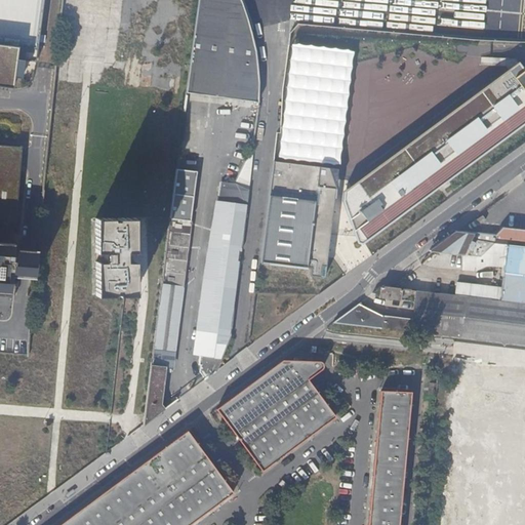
[(0,0),(0,85),(14,87),(17,58),(36,61),(43,0),(0,0)]
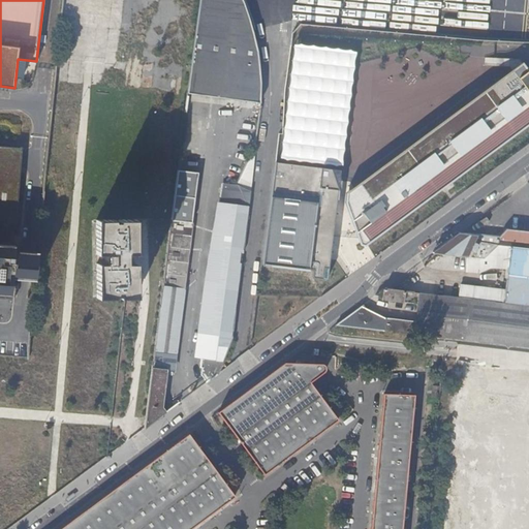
[(201,0),(193,93),(262,99),(265,79),(262,66),(261,76),(246,0),(201,0)]
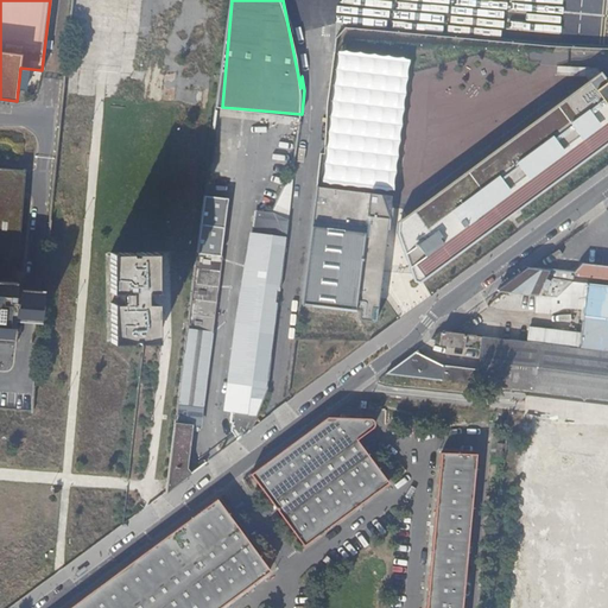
[(398,196),(396,208),(399,208),(401,189),(416,56),(344,48),(327,188),(398,196)]
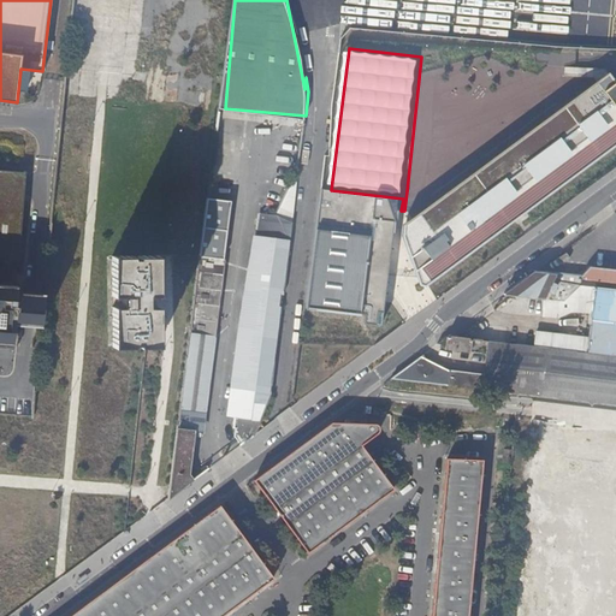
[(420,276),(427,284),(432,285),(615,147),(615,70),(412,221),(409,234),(420,276)]
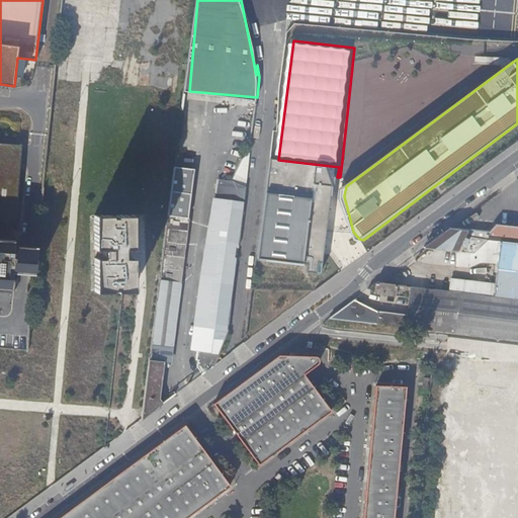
[(0,289),(12,290),(23,144),(0,142),(0,289)]
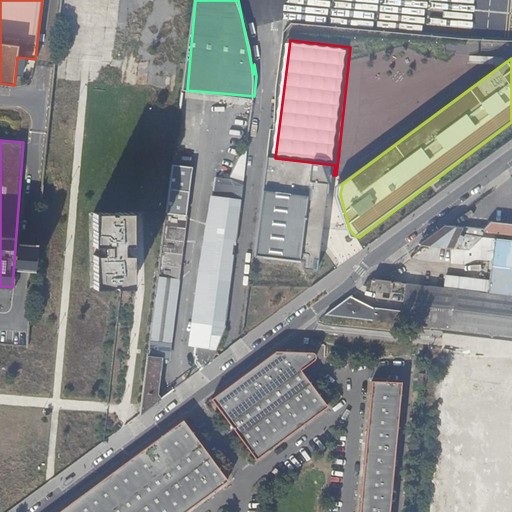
[(235,177),(244,178),(248,151),(240,150),(235,177)]
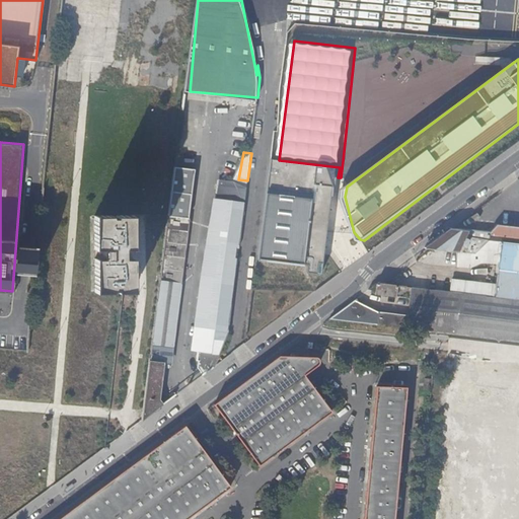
[(313,271),(321,272),(322,260),(328,261),(329,247),(331,231),(338,177),(340,167),(279,160),(270,159),(258,258),(310,265),(310,262),(313,262),(313,271)]
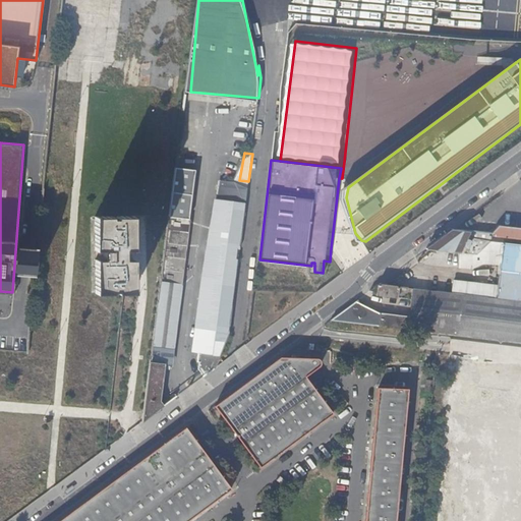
[(198,170),(176,167),(170,216),(153,348),(174,351),(198,170)]
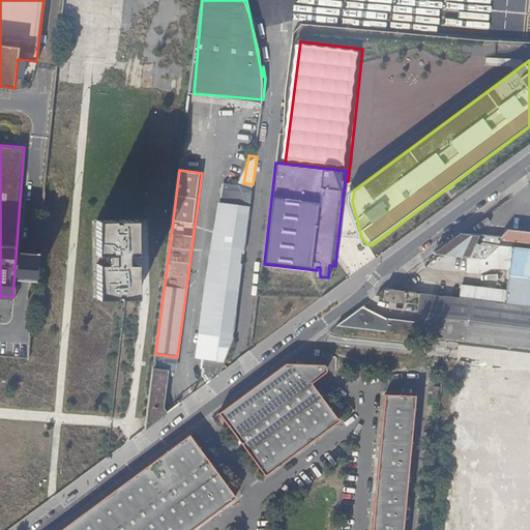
[(233,341),(251,209),(224,205),(208,281),(196,358),(202,359),(204,359),(225,362),(233,341)]
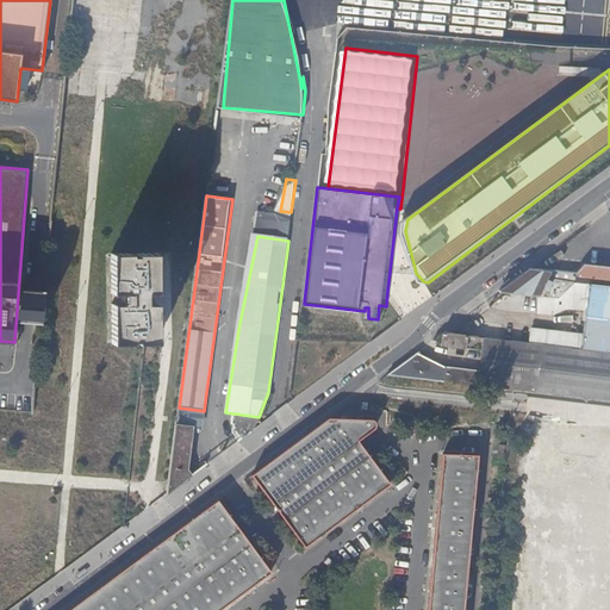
[(159,291),(157,250),(138,250),(138,253),(132,253),(132,250),(113,251),(113,291),(120,291),(122,302),(113,302),(113,341),(134,341),(134,338),(139,338),(139,341),(153,341),(159,341),(159,302),(150,302),(150,296),(150,291),(159,291)]
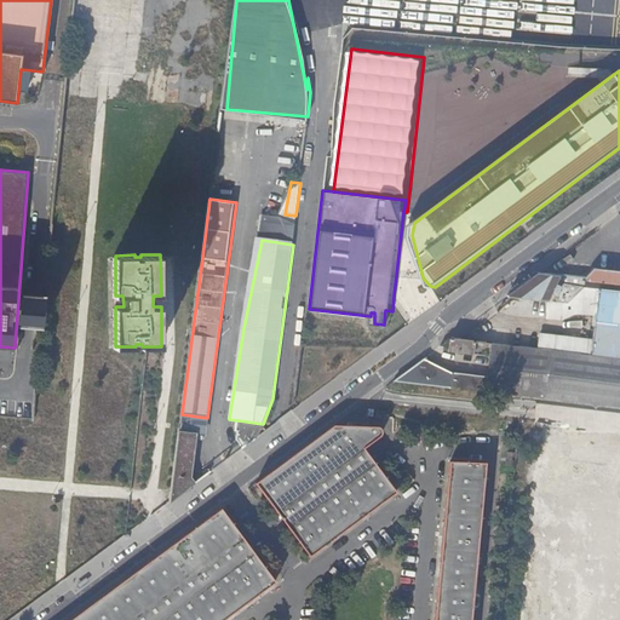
[(619,271),(595,269),(587,279),(619,281),(619,271)]
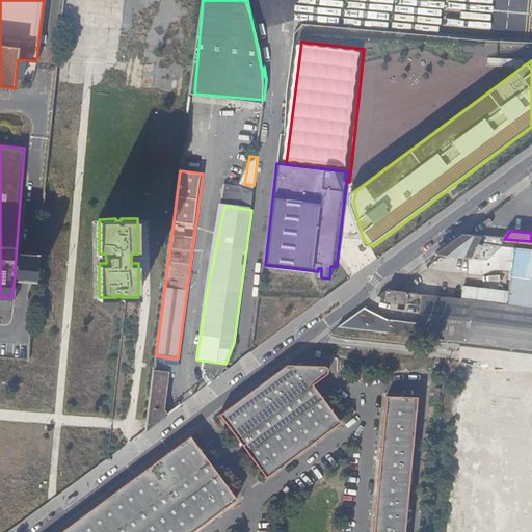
[(463,234),(436,255),(471,259),(474,253),(479,255),(480,253),(482,254),(485,247),(478,244),(481,236),(463,234)]
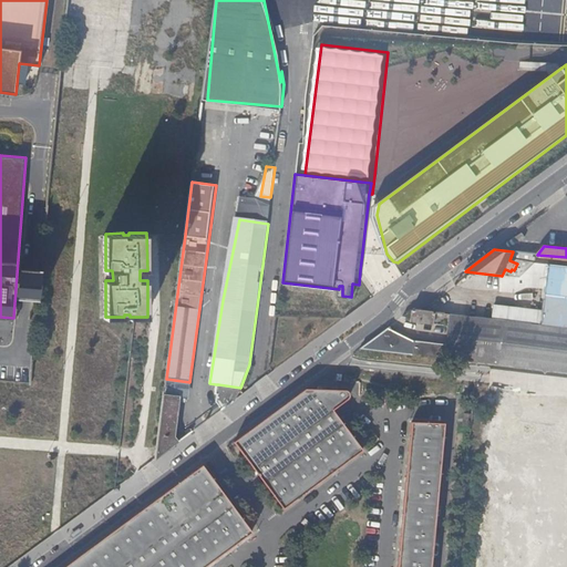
[(566,266),(550,265),(543,326),(566,328),(566,266)]
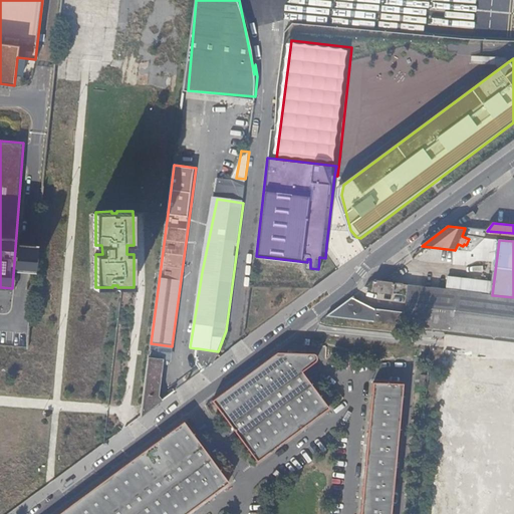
[(403,284),(374,280),(364,288),(371,291),(394,294),(395,287),(402,288),(403,284)]
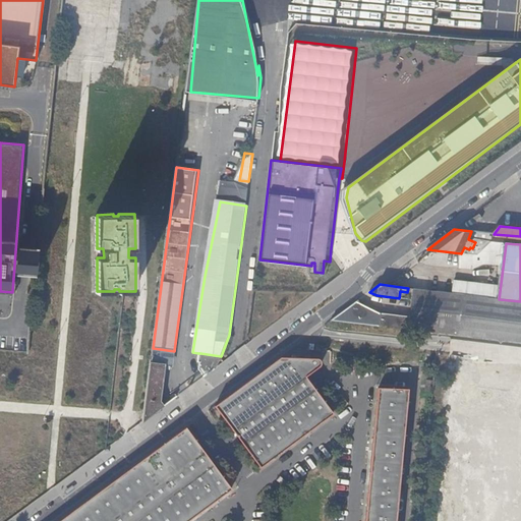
[(464,295),(414,289),(414,299),(463,305),(464,295)]
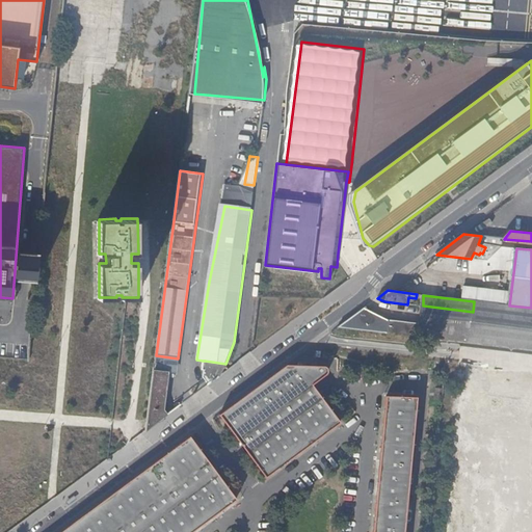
[(473,312),(471,330),(469,343),(531,350),(531,308),(509,306),(474,301),(473,312)]
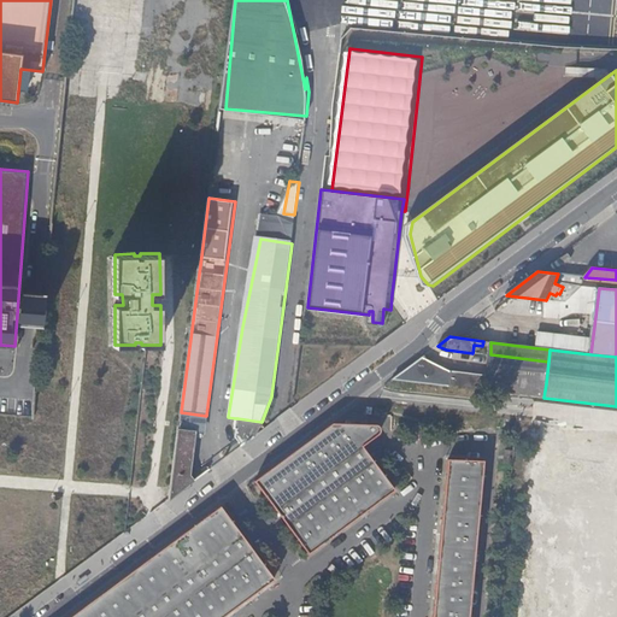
[(452,371),(423,357),(392,380),(544,398),(546,383),(487,375),(452,371)]
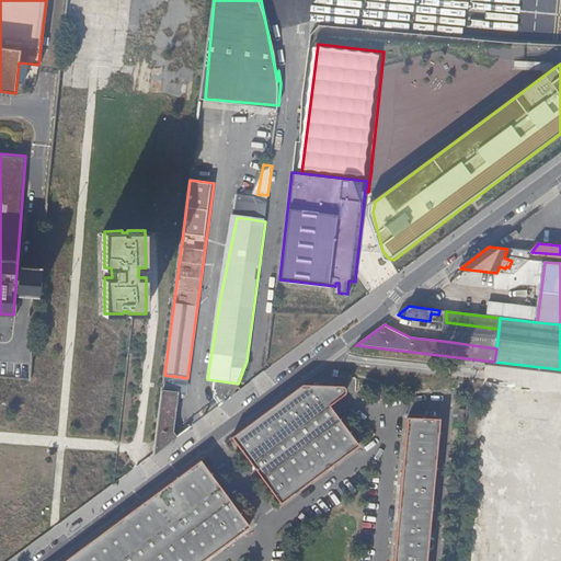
[(185,395),(187,378),(164,375),(164,380),(163,387),(172,388),(180,389),(179,393),(185,395)]
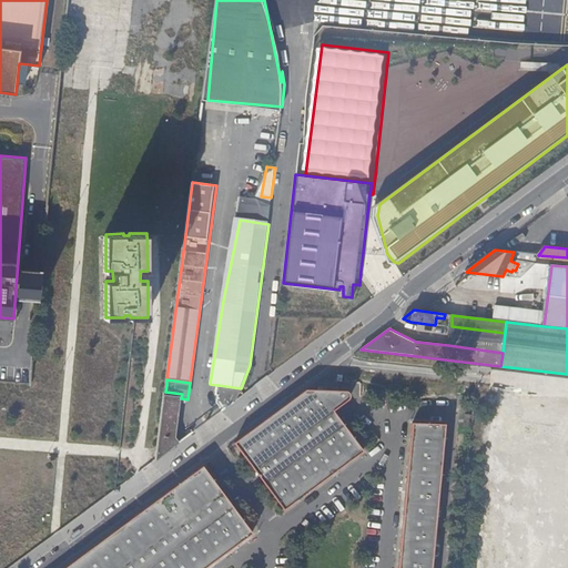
[(235,401),(241,388),(219,385),(216,385),(215,395),(217,396),(216,402),(223,411),(235,401)]
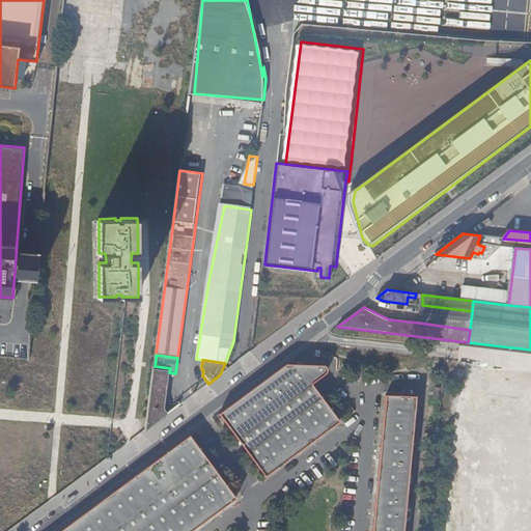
[(288,363),(221,413),(240,438),(314,383),(328,372),(329,370),(329,368),(329,367),(327,366),(288,363)]
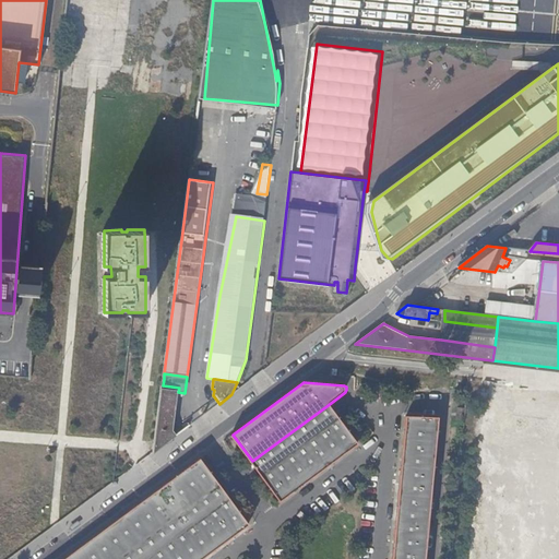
[(163,385),(154,452),(176,436),(173,432),(178,392),(179,388),(171,387),(163,385)]
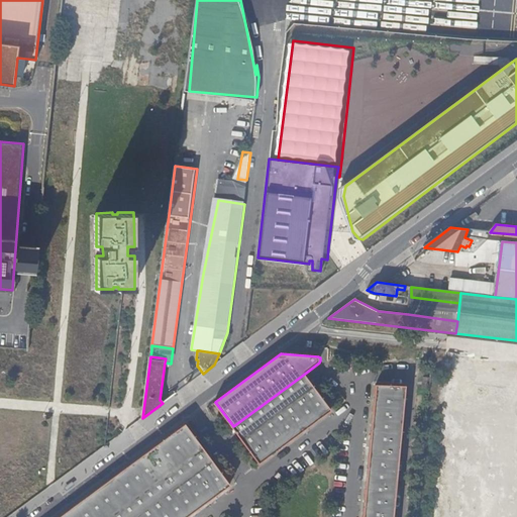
[(516,516),(516,365),(490,365),(488,425),(446,424),(443,516),(516,516)]
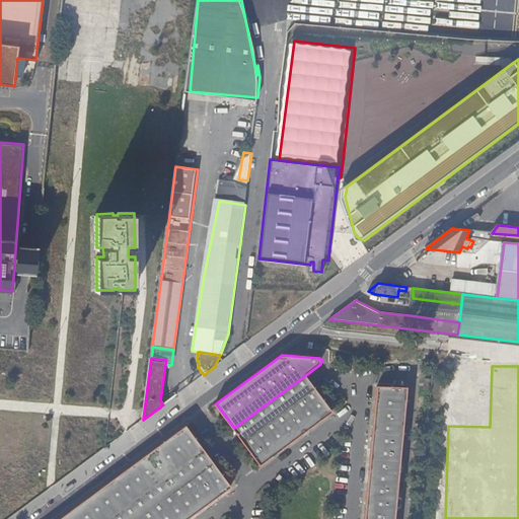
[(307,374),(234,428),(243,440),(316,386),(307,374)]
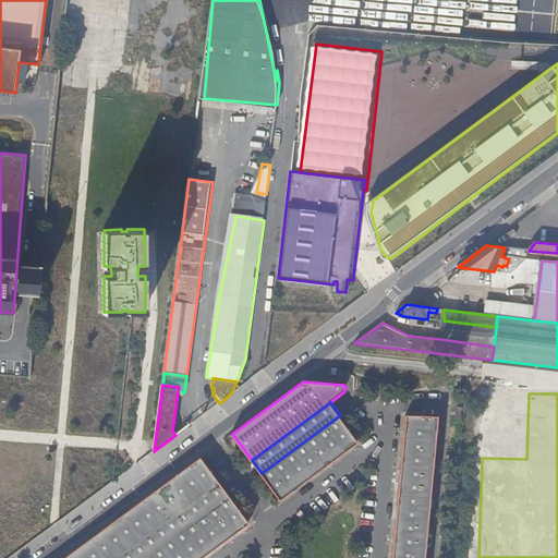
[(183,429),(202,415),(196,408),(182,419),(181,426),(183,429)]
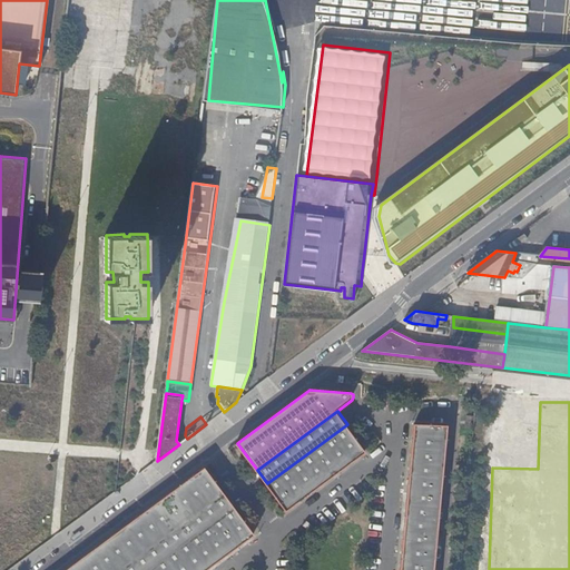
[(414,423),(401,569),(434,569),(448,426),(414,423)]
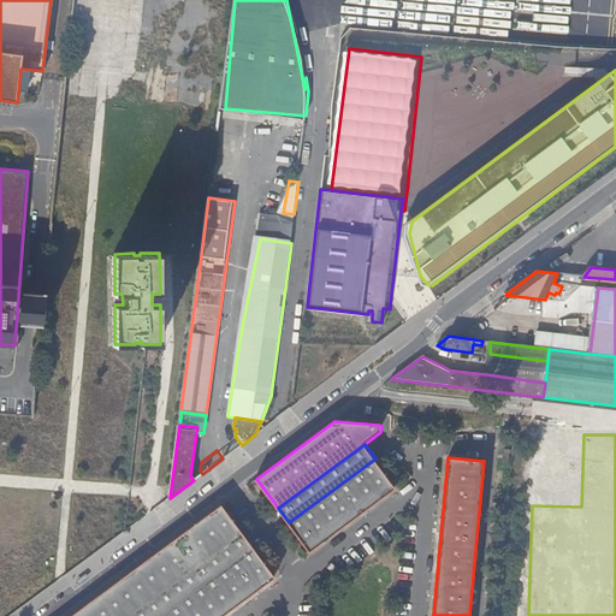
[(375,458),(289,522),(311,551),(397,487),(375,458)]
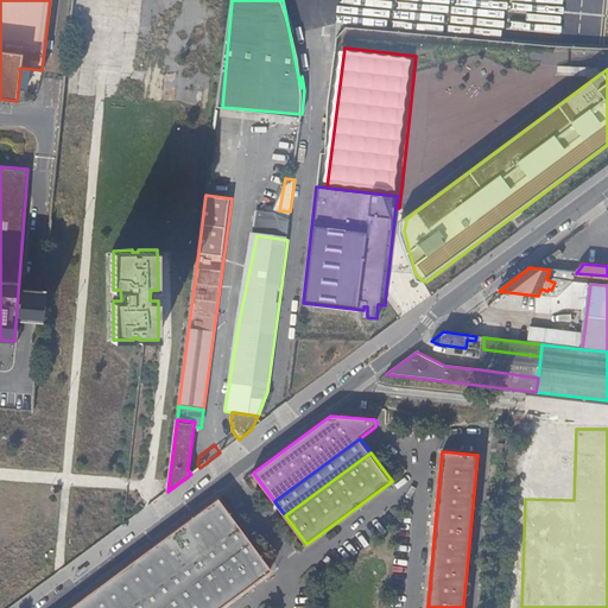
[(220,498),(70,607),(131,607),(241,526),(220,498)]
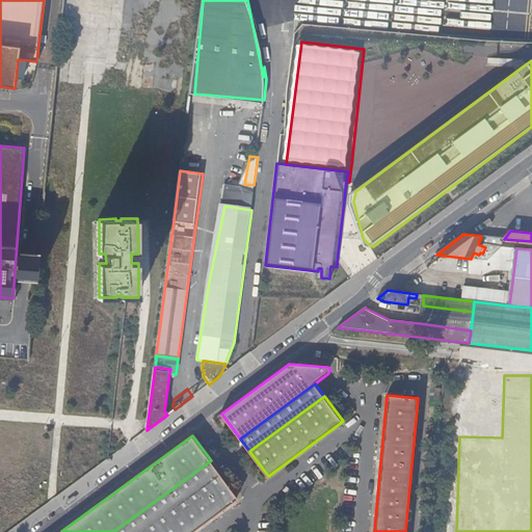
[(211,460),(114,531),(140,531),(220,473),(211,460)]
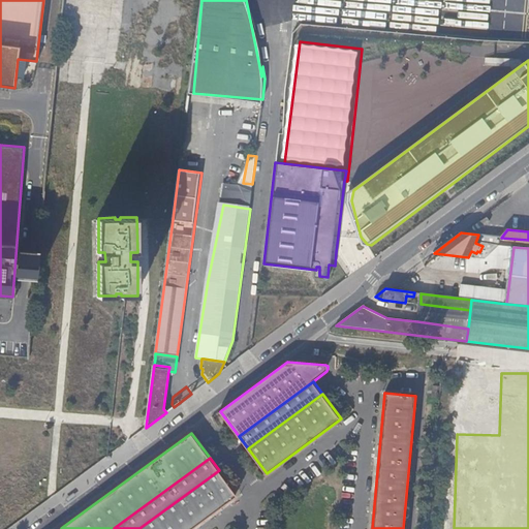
[(219,470),(139,528),(191,528),(238,495),(219,470)]
